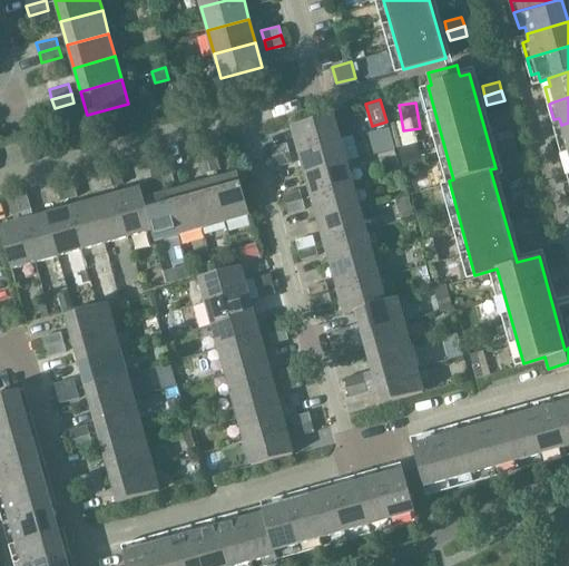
[(332,111),(291,124),(297,148),(339,136),(332,111)]
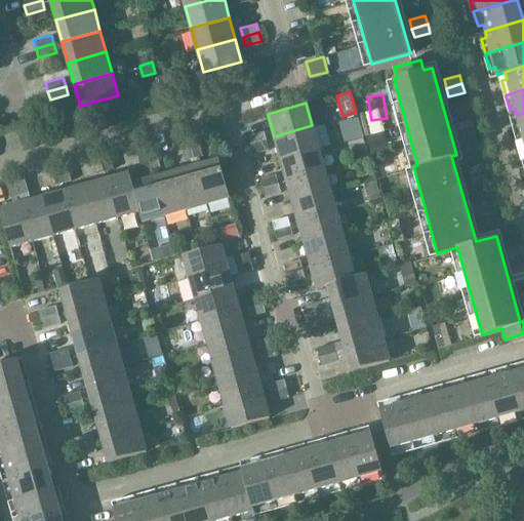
[(366,110),(360,111),(366,133),(371,132),(371,131),(366,110)]
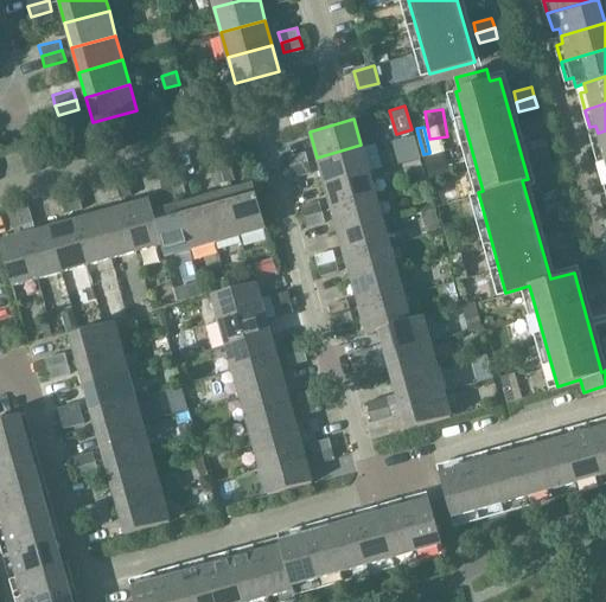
[(605,130),(598,133),(600,140),(593,142),(598,159),(605,157),(605,130)]
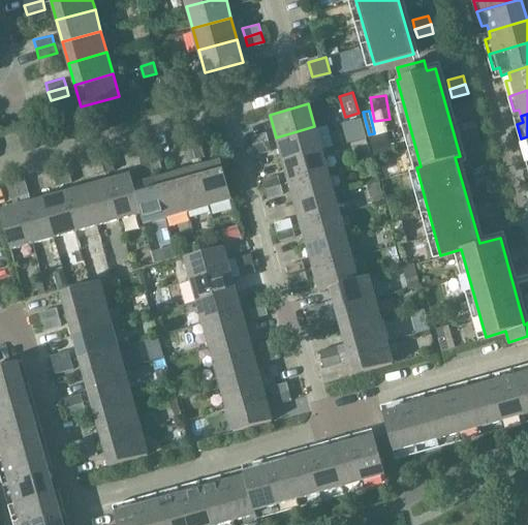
[(361,116),(341,121),(346,141),(366,134),(361,116)]
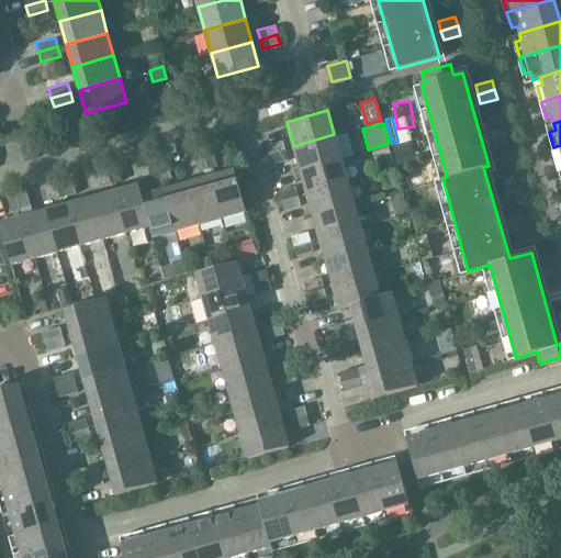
[(490,140),(507,135),(504,125),(487,130),(490,140)]
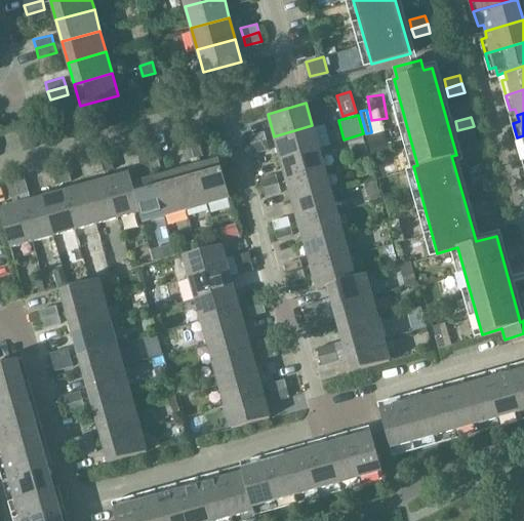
[(318,147),(312,125),(274,136),(280,157),(318,147)]
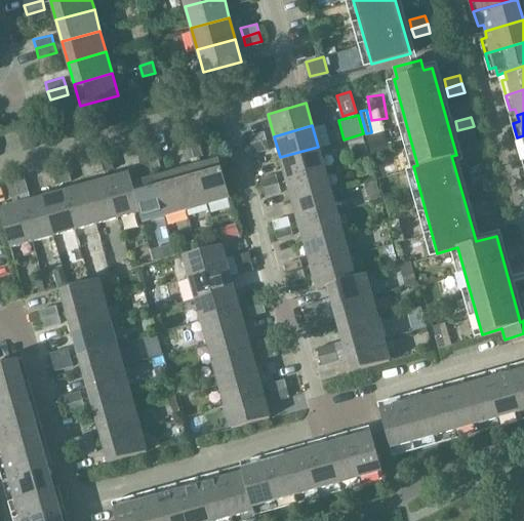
[(474,126),(457,130),(460,139),(476,135),(474,126)]
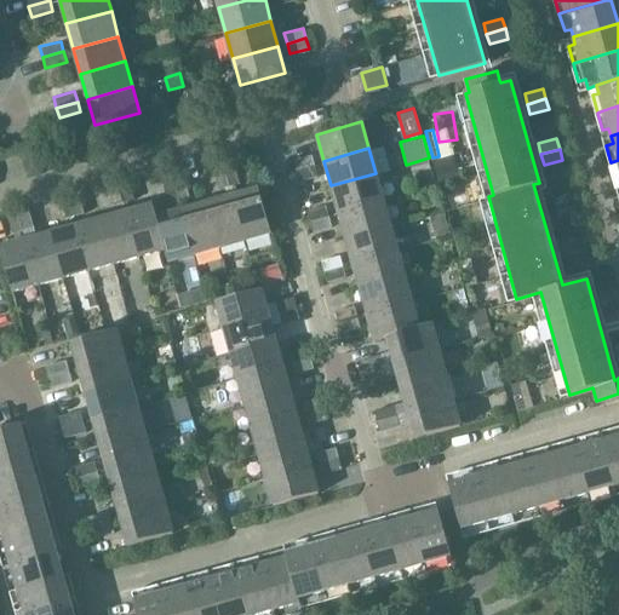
[(296,168),(315,164),(311,153),(293,159),(296,168)]
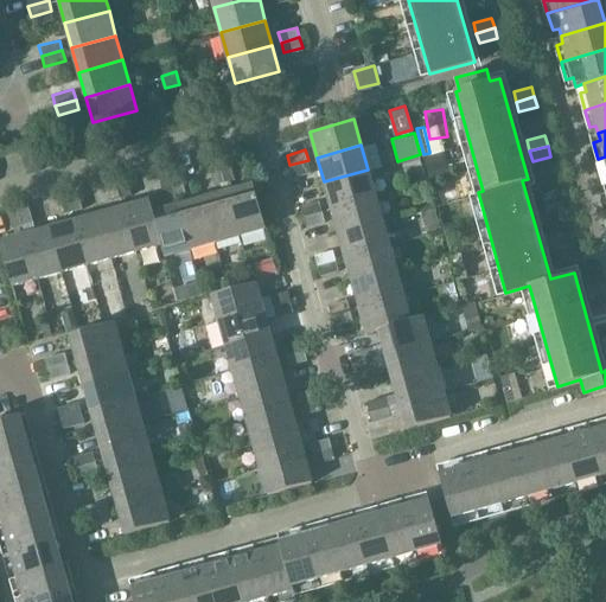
[(218,159),(223,178),(234,174),(229,157),(218,159)]
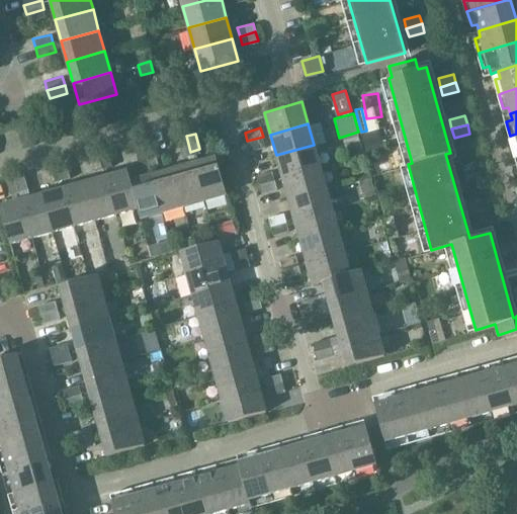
[(190,152),(186,136),(177,139),(182,154),(190,152)]
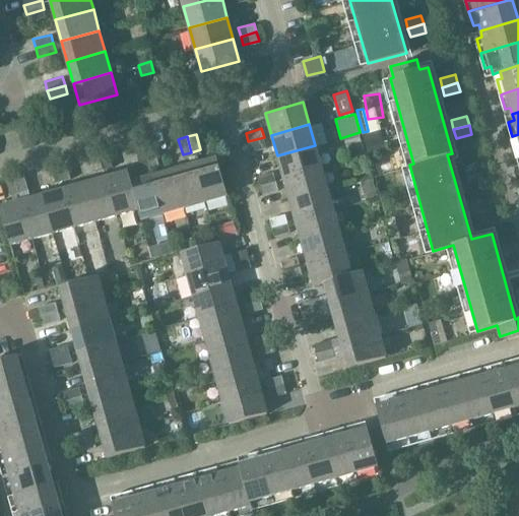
[(264,137),(248,141),(251,150),(266,146),(264,137)]
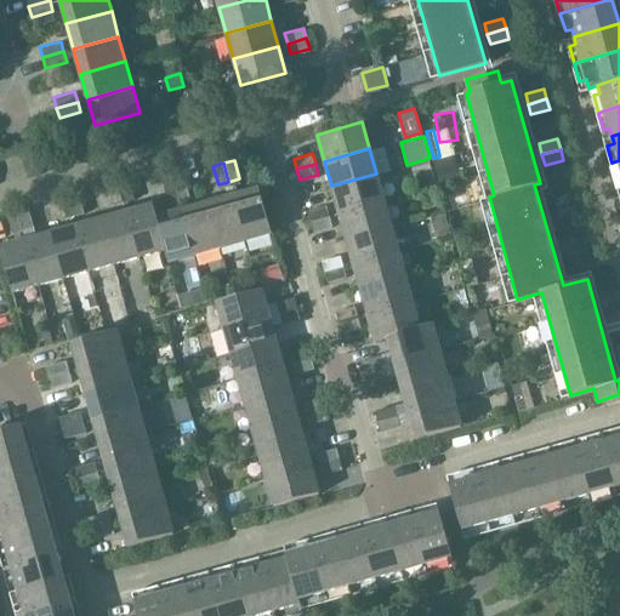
[(384,199),(376,174),(331,186),(339,211),(384,199)]
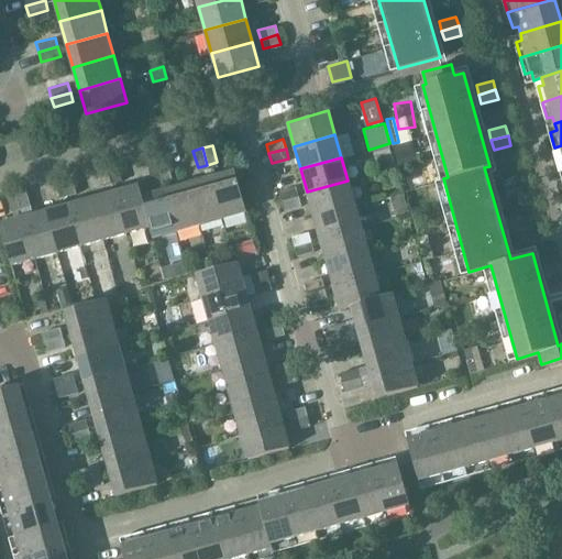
[(156,161),(162,177),(171,175),(166,159),(156,161)]
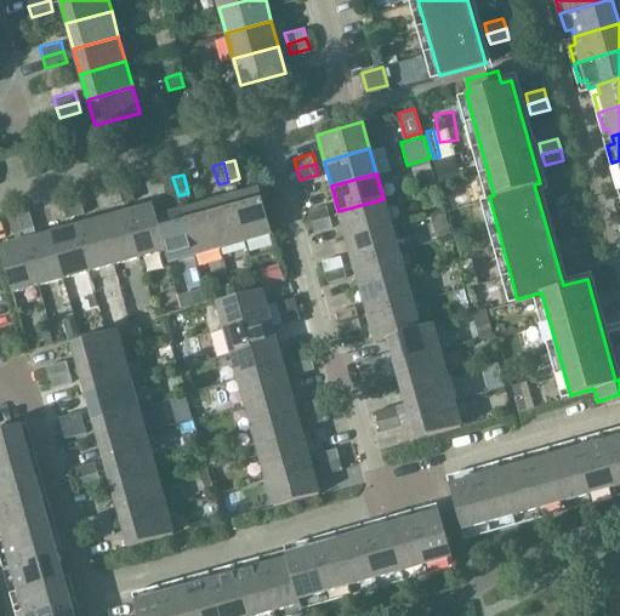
[(178,195),(172,177),(163,180),(168,199),(178,195)]
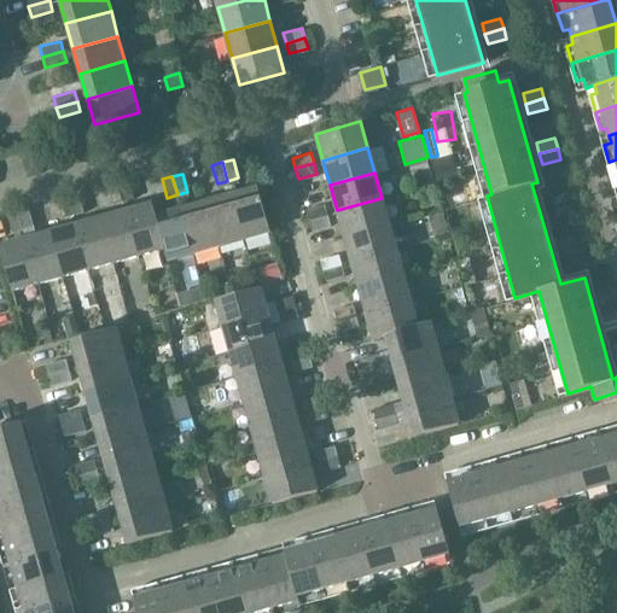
[(117,180),(123,199),(133,196),(128,177),(117,180)]
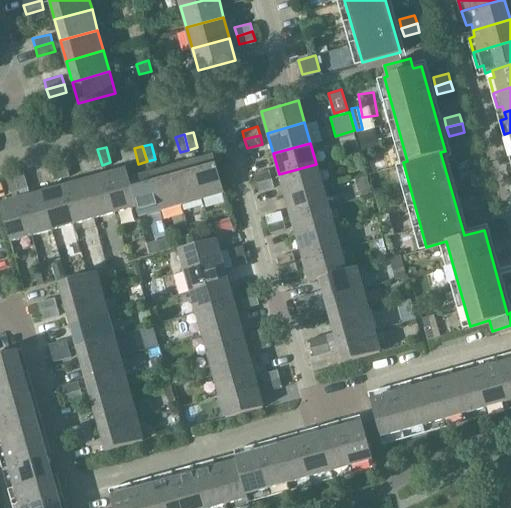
[(102,165),(97,149),(89,152),(93,167),(102,165)]
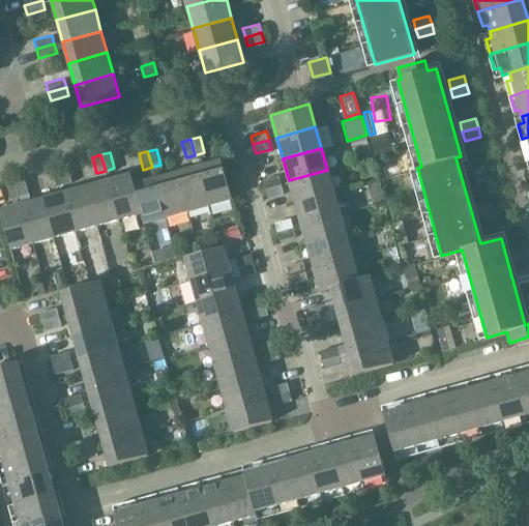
[(231,198),(221,158),(198,165),(209,204),(231,198)]
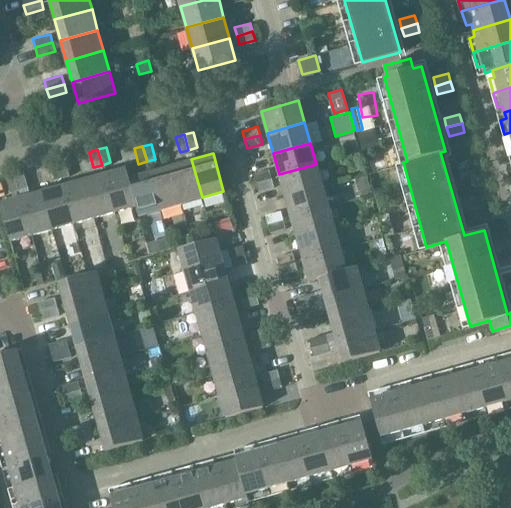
[(458,170),(473,166),(471,157),(456,161),(458,170)]
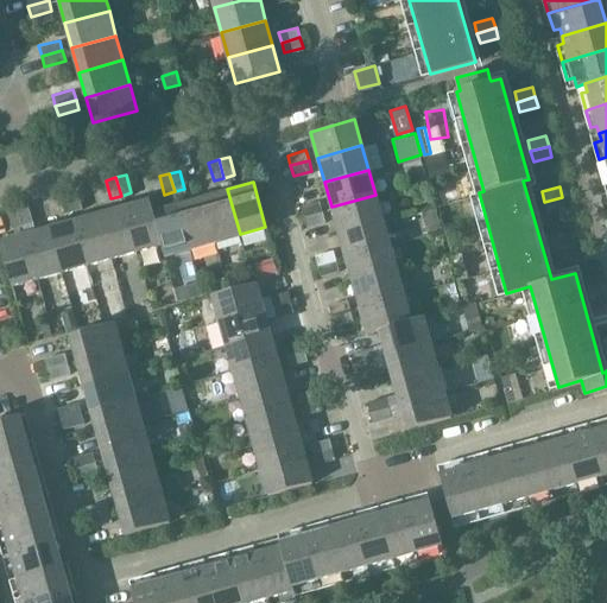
[(67,191),(71,209),(82,207),(76,189),(67,191)]
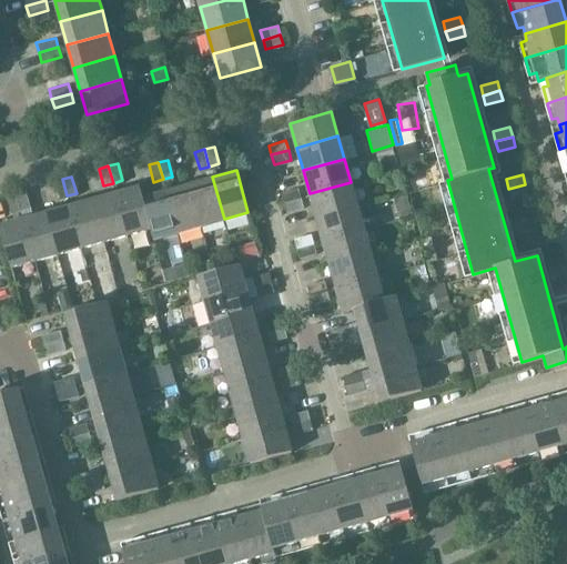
[(212,177),(189,183),(201,225),(224,219),(212,177)]
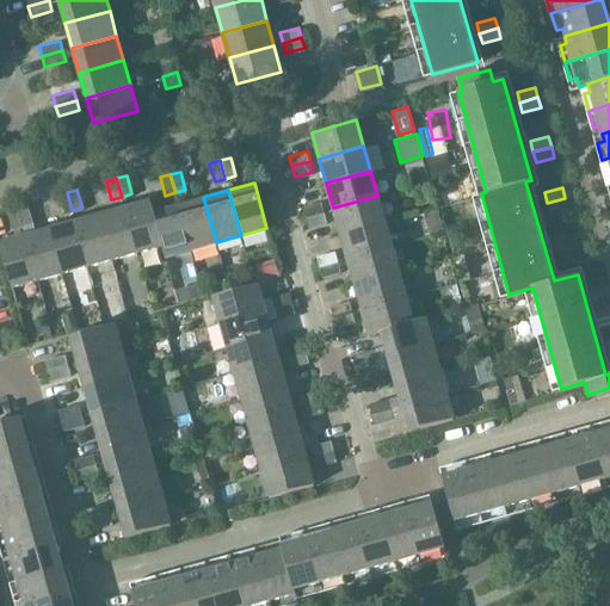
[(72,210),(67,192),(56,195),(61,214),(72,210)]
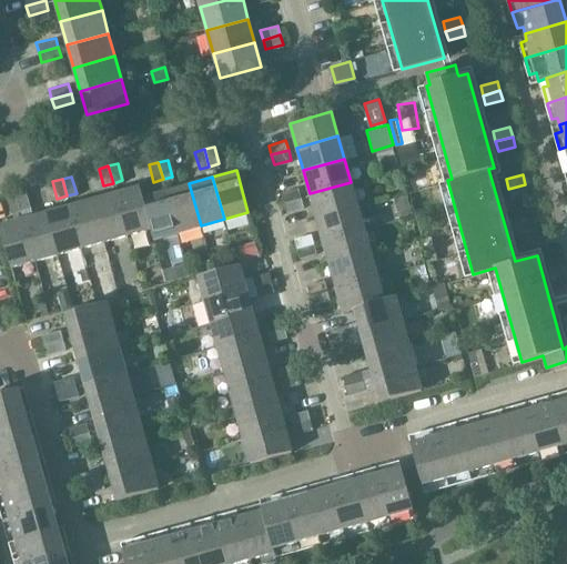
[(357,205),(351,182),(310,193),(316,217),(357,205)]
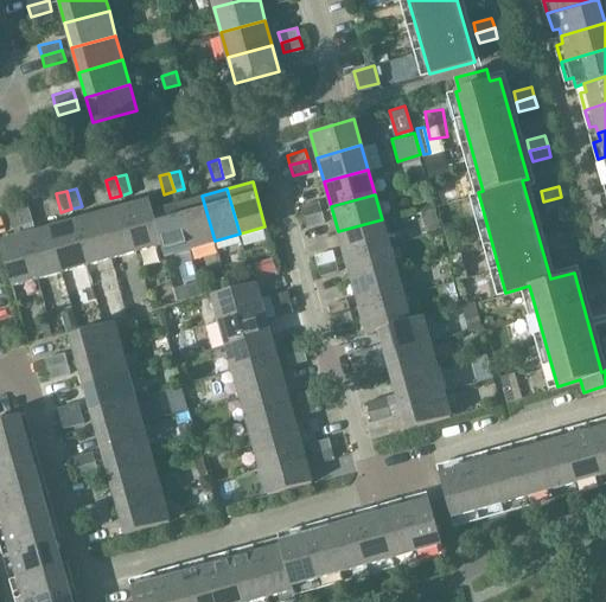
[(190,248),(215,241),(202,196),(177,203),(190,248)]
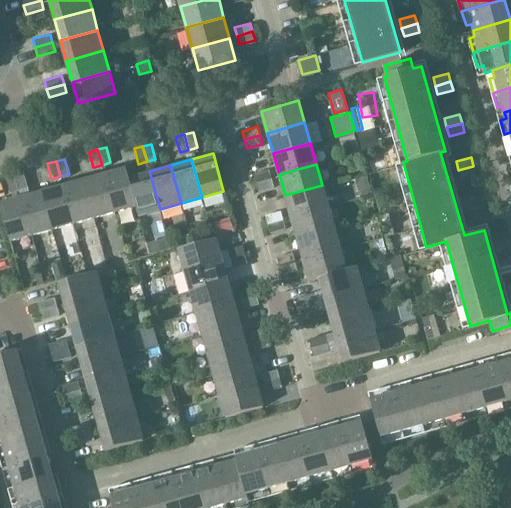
[(114,210),(135,204),(136,204),(128,177),(125,166),(104,172),(114,210)]
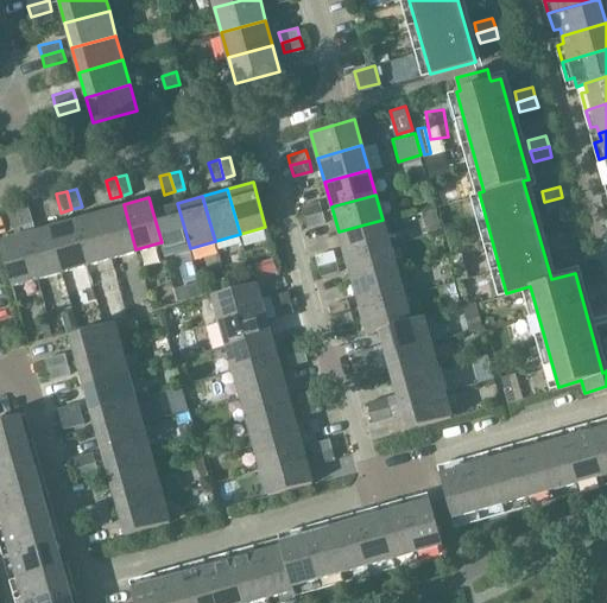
[(562,197),(544,202),(548,213),(566,207),(562,197)]
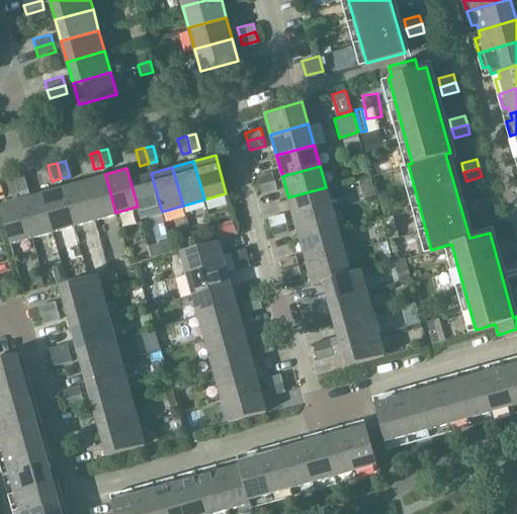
[(259,183),(274,178),(272,170),(256,174),(259,183)]
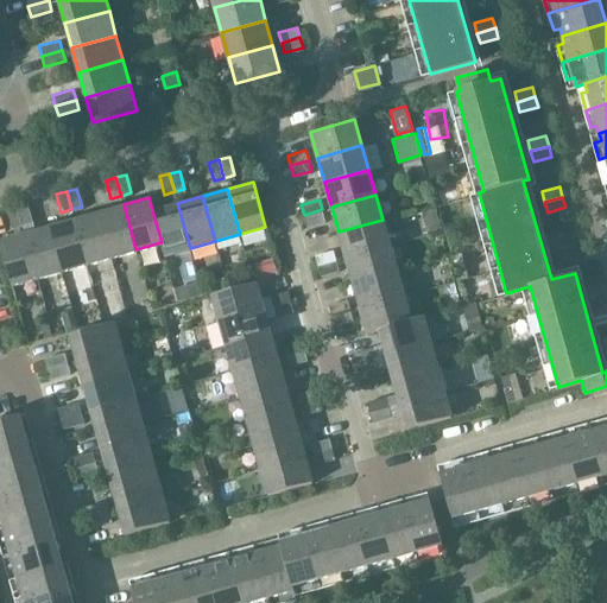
[(17,205),(23,223),(32,221),(27,202),(17,205)]
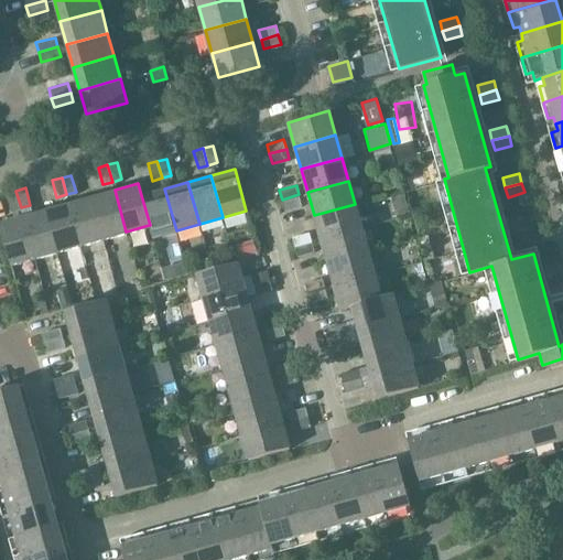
[(141,195),(150,225),(149,225),(152,237),(176,230),(164,189),(141,195)]
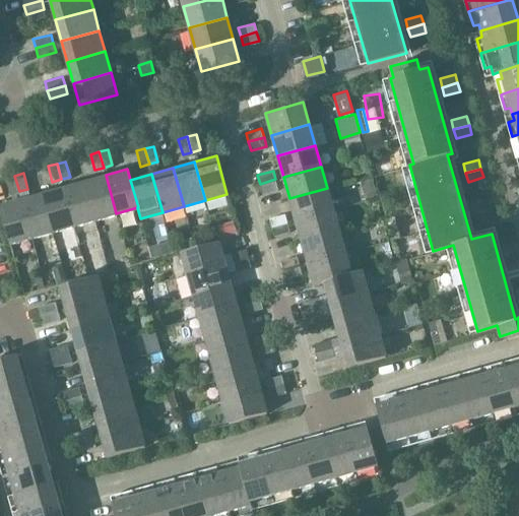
[(106,175),(84,181),(95,219),(116,213),(106,175)]
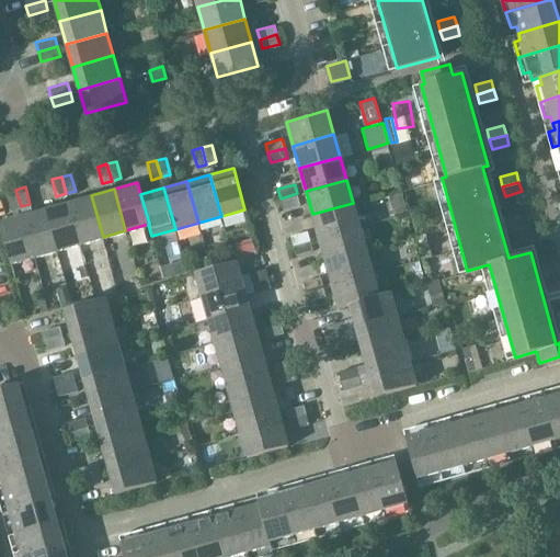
[(21,206),(15,190),(6,192),(11,208),(21,206)]
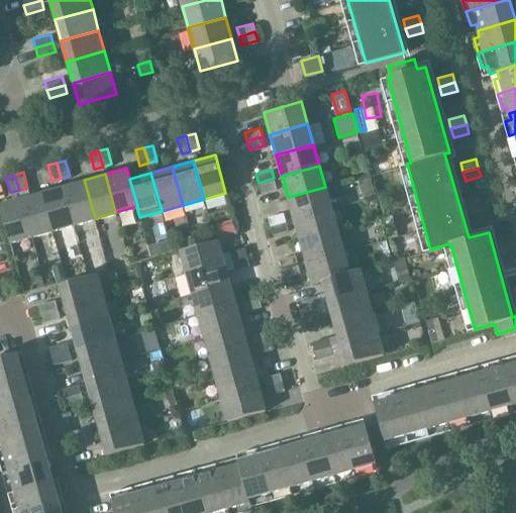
[(274,178),(259,183),(261,191),(277,187),(274,178)]
